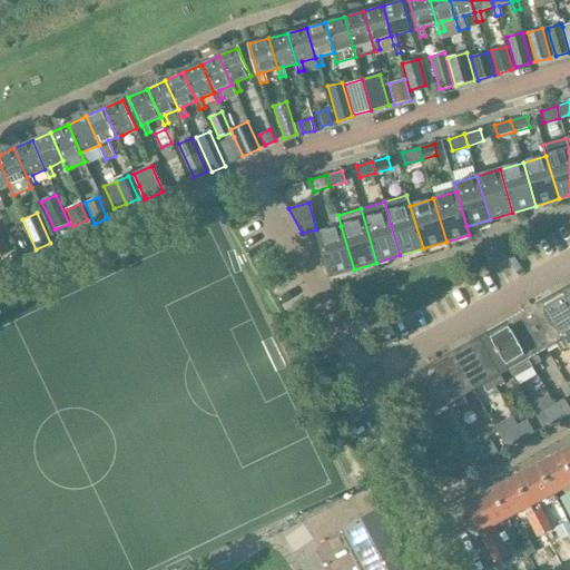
[(330,276),(354,269),(341,226),(317,233),(330,276)]
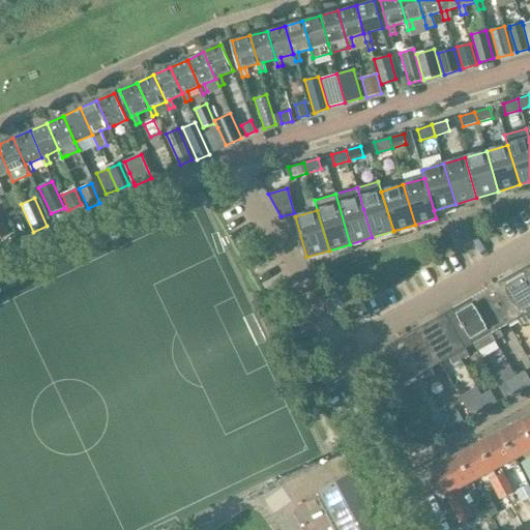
[(529,319),(529,284),(524,272),(506,283),(528,321),(529,319)]
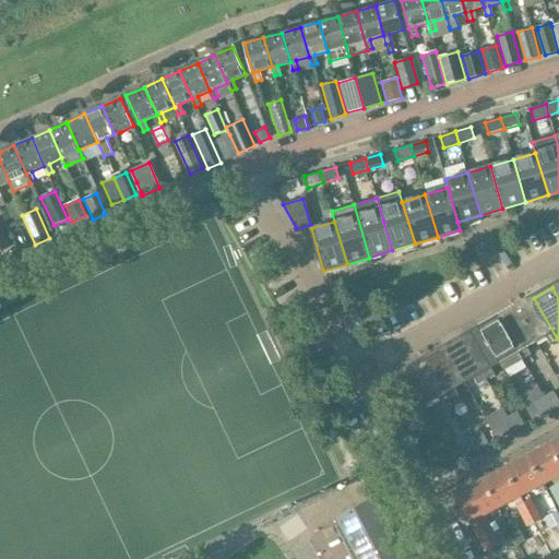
[(534,298),(516,308),(533,337),(544,332),(549,343),(557,339),(534,298)]
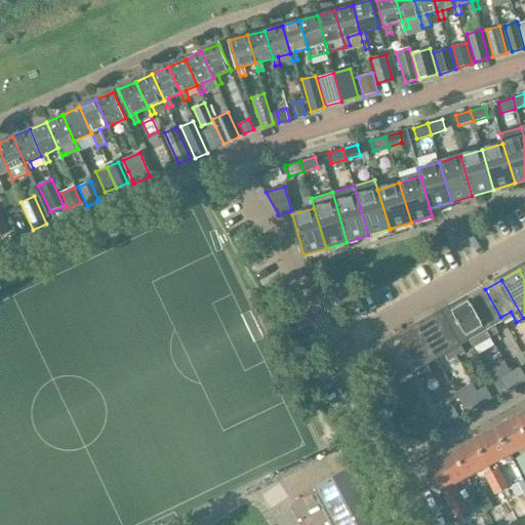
[(485,289),(468,298),(490,337),(497,333),(491,323),(500,317),(485,289)]
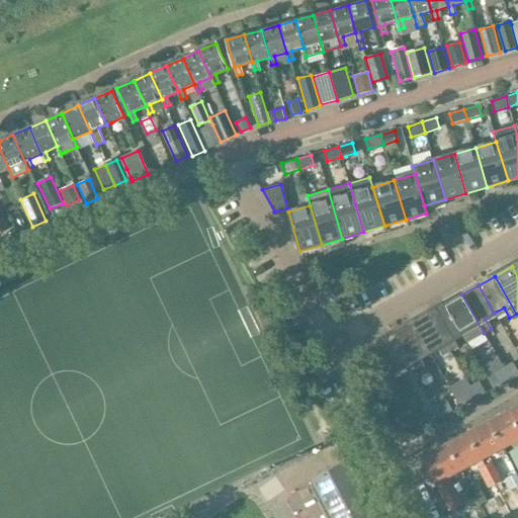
[(461,294),(445,305),(461,332),(467,343),(484,334),(484,333),(461,294)]
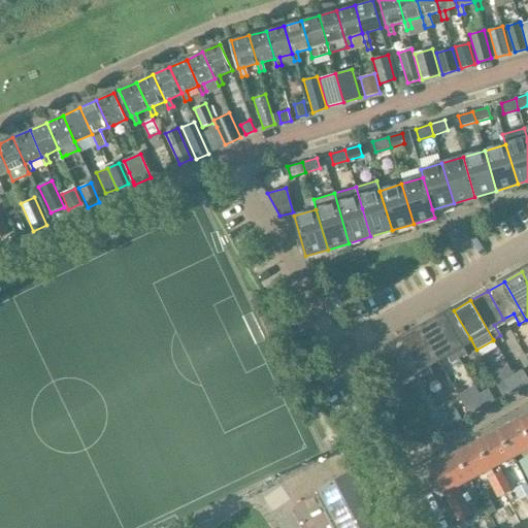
[(454,310),(437,320),(459,358),(466,354),(460,343),(470,338),(454,310)]
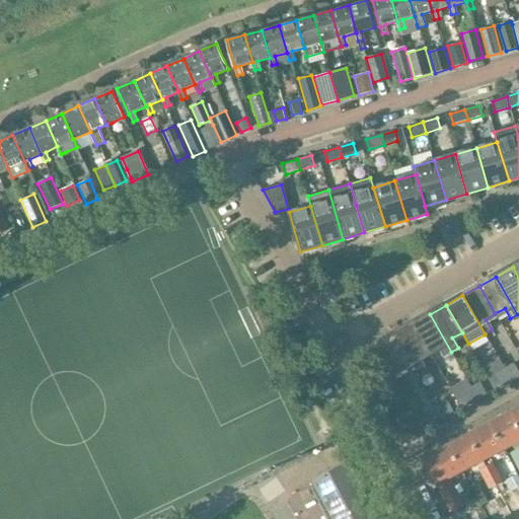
[(430,314),(413,323),(429,352),(438,346),(444,356),(451,352),(430,314)]
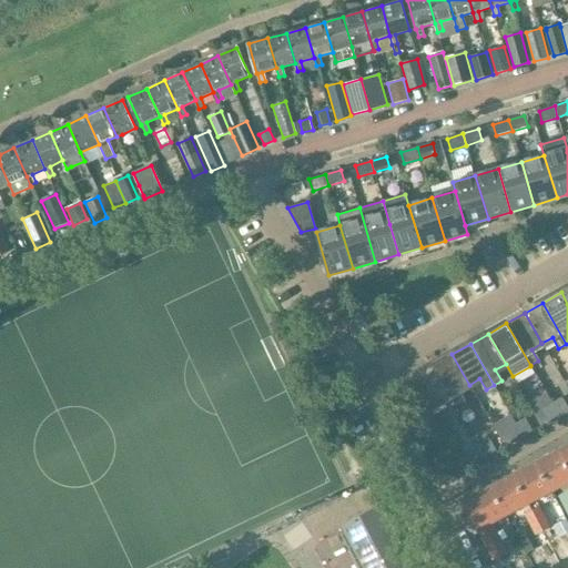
[(452,354),(434,365),(457,406),(465,402),(459,391),(469,385),(452,354)]
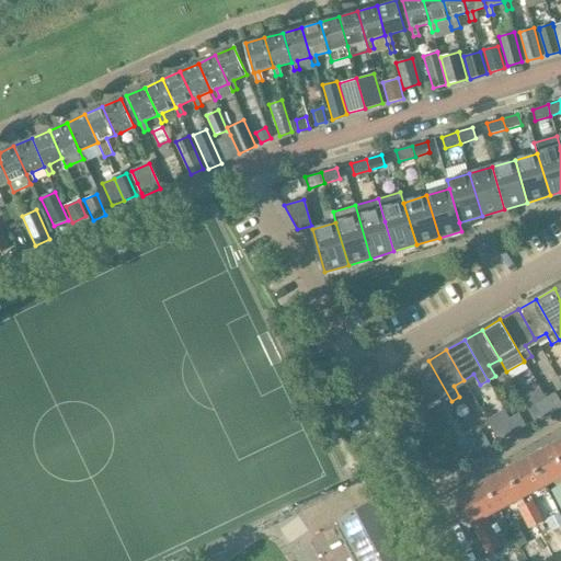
[(451,401),(428,361),(404,374),(421,404),(441,393),(446,404),(451,401)]
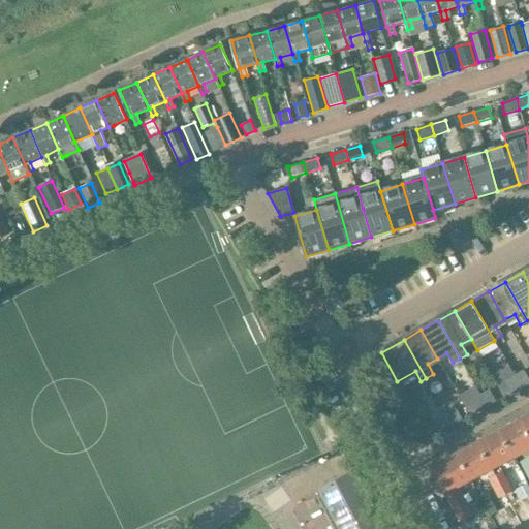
[(528,380),(523,371),(515,376),(521,387),(528,382),(528,380)]
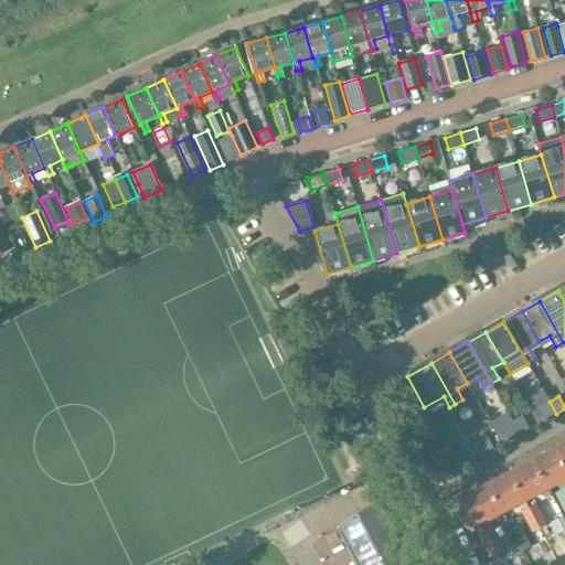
[(556,414),(550,402),(540,407),(546,419),(556,414)]
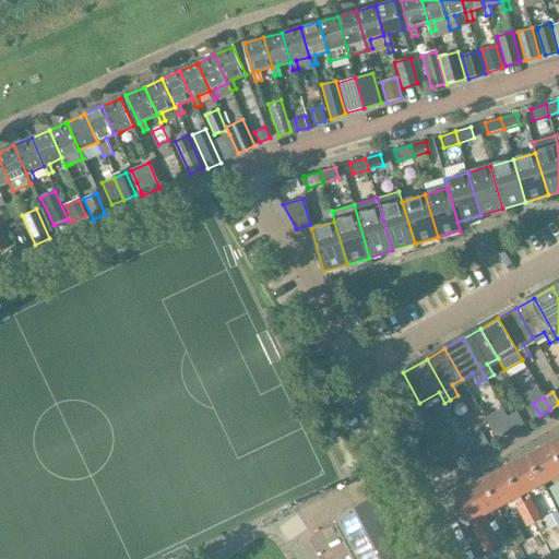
[(518,413),(508,418),(514,430),(524,425),(518,413)]
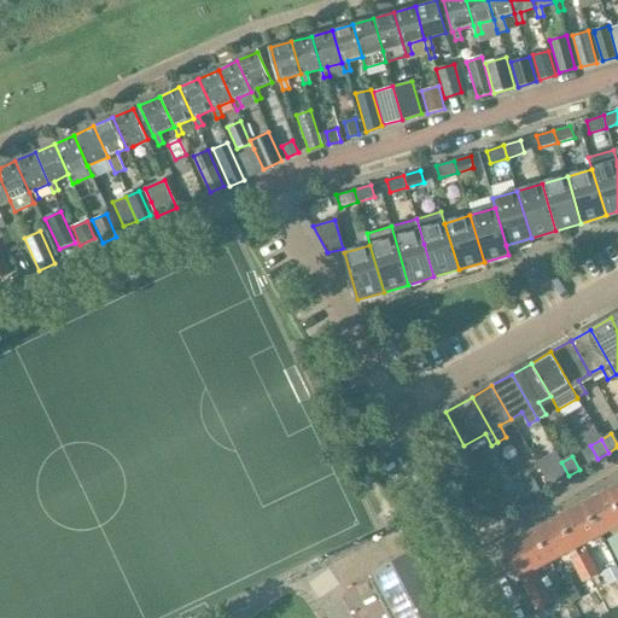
[(569,476),(561,462),(551,468),(558,482),(569,476)]
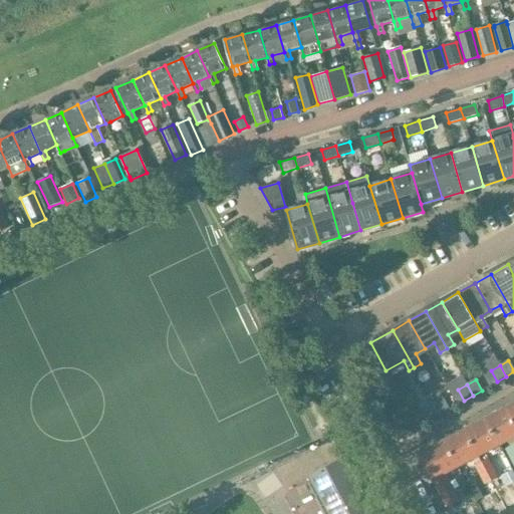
[(443,399),(434,403),(440,415),(449,410),(443,399)]
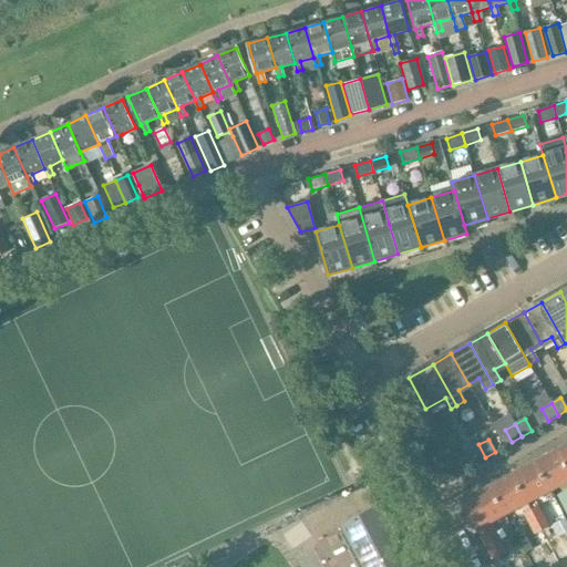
[(485,457),(478,444),(468,451),(476,463),(476,462),(485,457)]
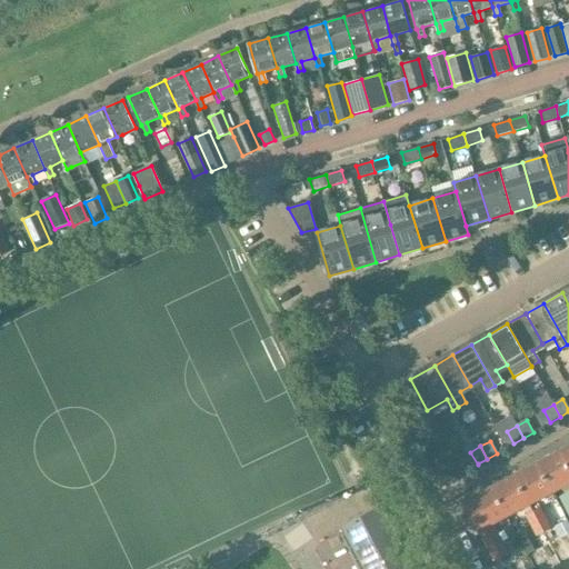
[(568,468),(560,451),(537,463),(552,491),(568,482),(568,468)]
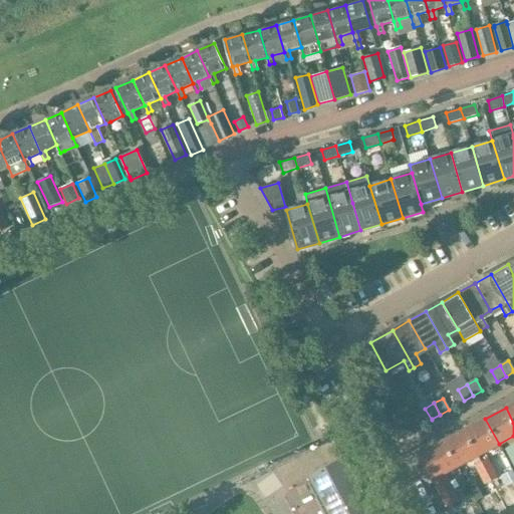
[(485,419),(464,430),(478,455),(499,444),(485,419)]
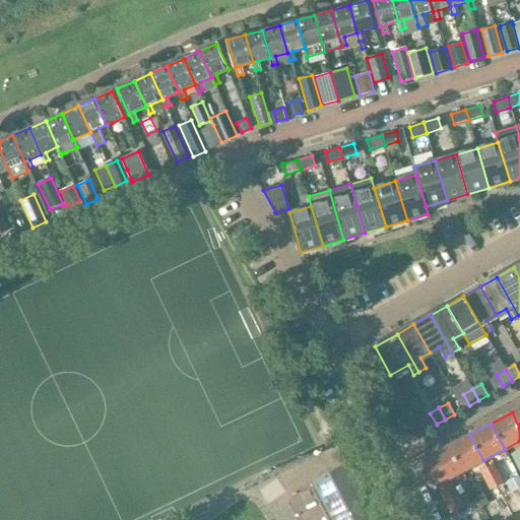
[(469,435),(449,446),(462,471),(483,460),(469,435)]
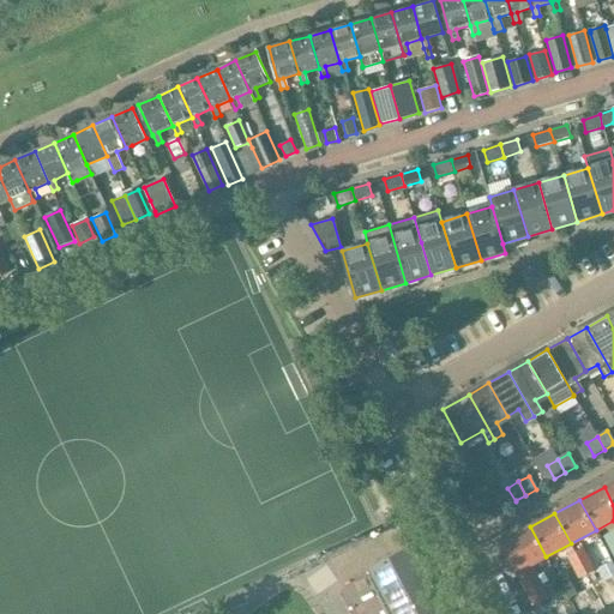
[(546,557),(530,527),(498,543),(513,572),(515,577),(516,576),(533,607),(549,599),(531,565),(546,557)]
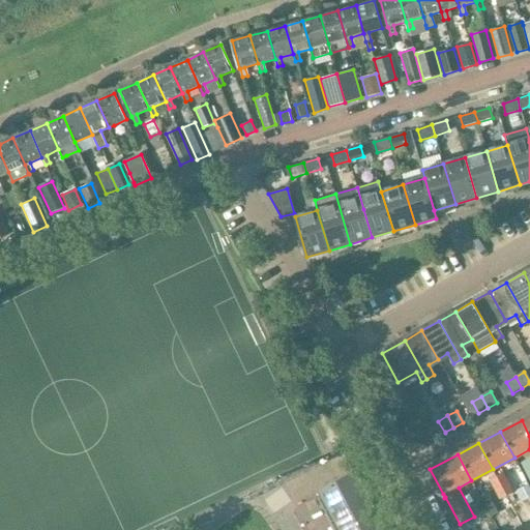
[(384,529),(354,473),(318,492),(337,529),(384,529)]
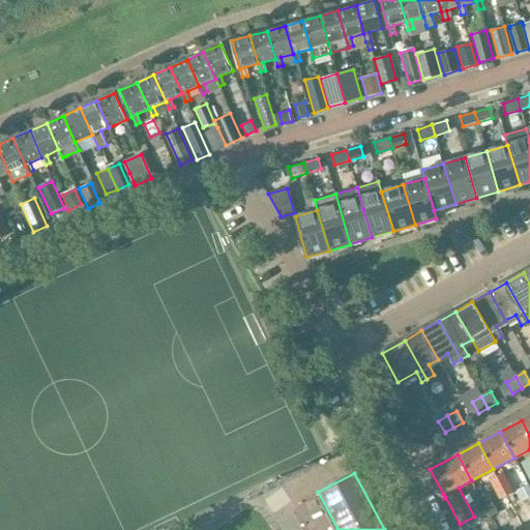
[(503,473),(490,479),(495,490),(507,482),(503,473)]
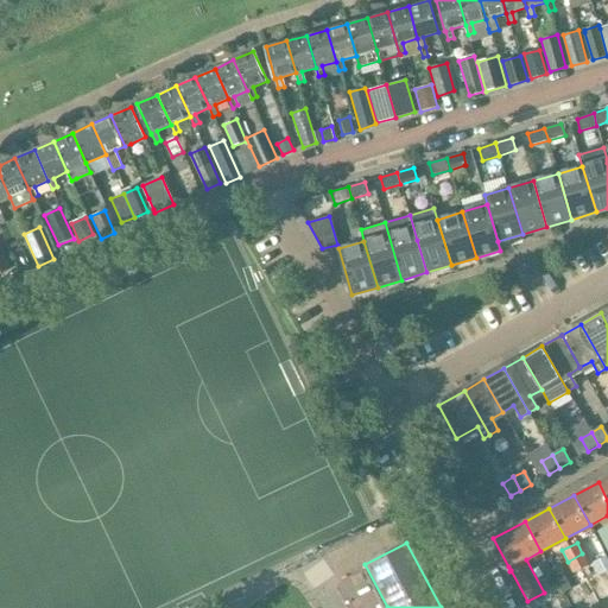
[(582,553),(568,562),(574,572),(589,564),(582,553)]
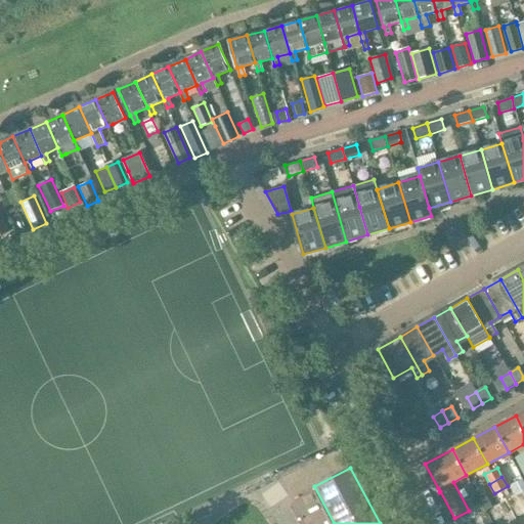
[(523,482),(522,479),(512,484),(517,495),(523,491),(523,482)]
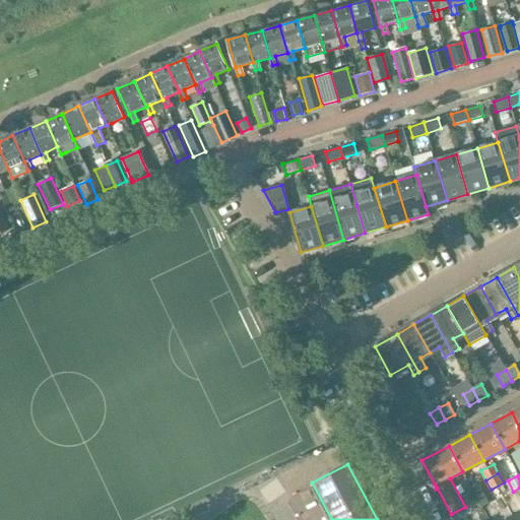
[(510,511),(498,489),(489,494),(501,516),(510,511)]
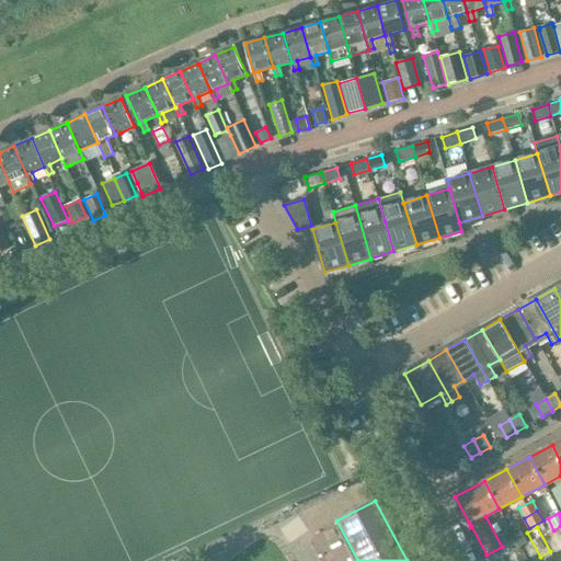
[(527,544),(519,529),(512,534),(519,548),(527,544)]
